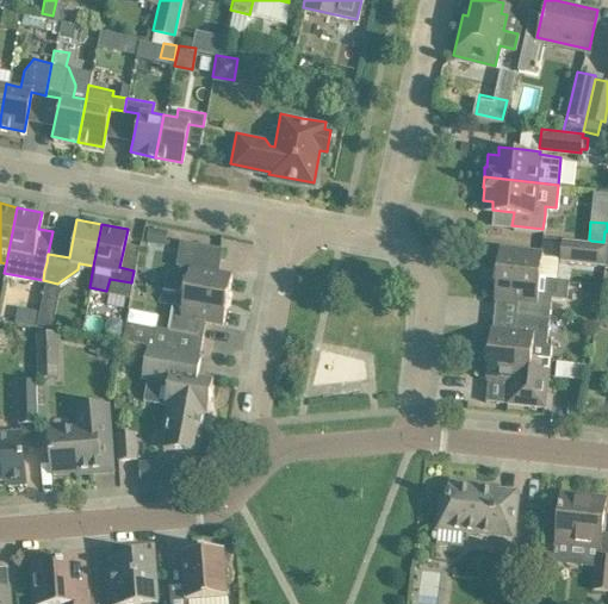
[(167,228),(148,225),(146,240),(165,242),(167,228)]
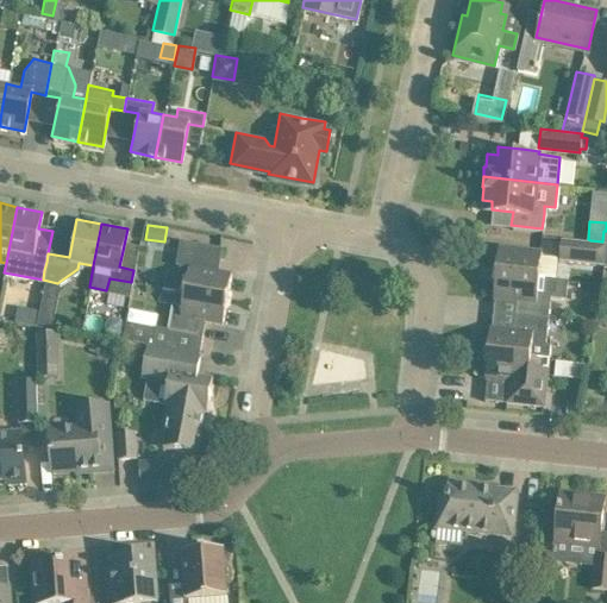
[(602,242),(590,240),(588,239),(559,237),(557,257),(602,263),(605,242),(602,242)]
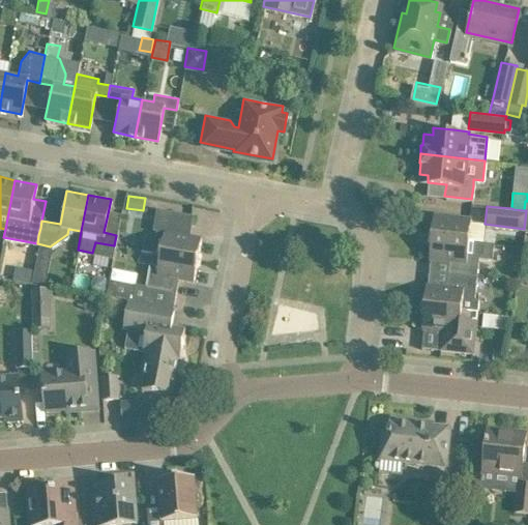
[(192,213),(155,207),(152,228),(155,229),(154,236),(144,234),(141,248),(159,252),(197,258),(200,235),(187,233),(192,213)]
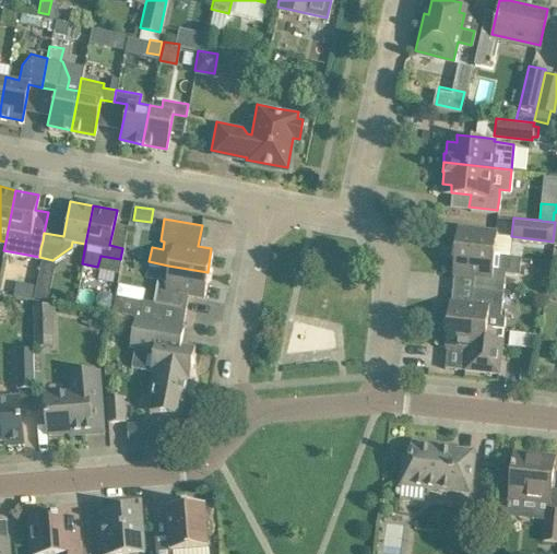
[(496,228),(478,226),(457,224),(453,248),(494,252),(496,228)]
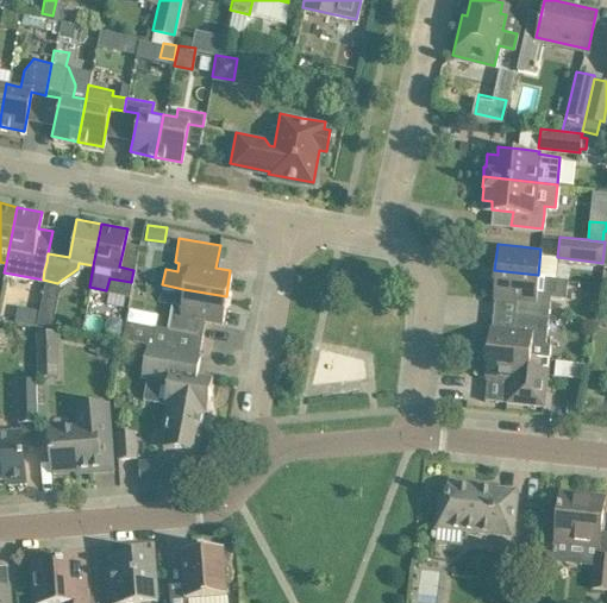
[(567,277),(538,275),(494,270),(492,296),(515,299),(514,313),(548,316),(549,295),(564,296),(567,277)]
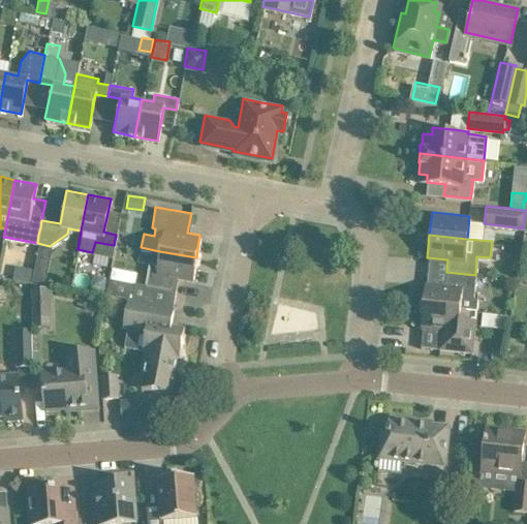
[(192,280),(196,257),(159,251),(157,263),(149,262),(145,283),(134,281),(131,299),(153,303),(172,306),(177,277),(192,280)]
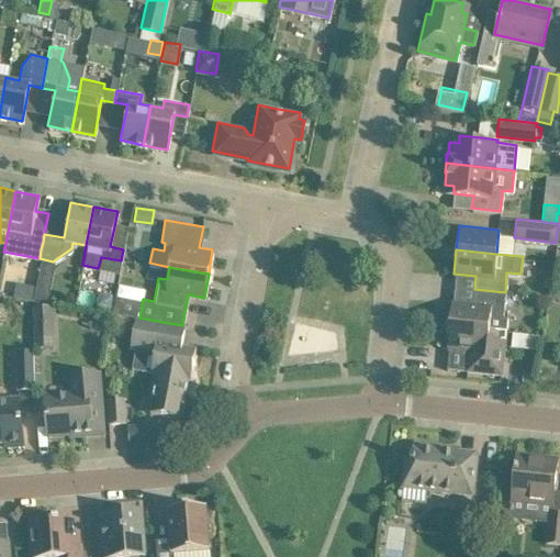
[(502,315),(505,292),(474,289),(472,302),(451,300),(448,323),(505,330),(507,315),(502,315)]
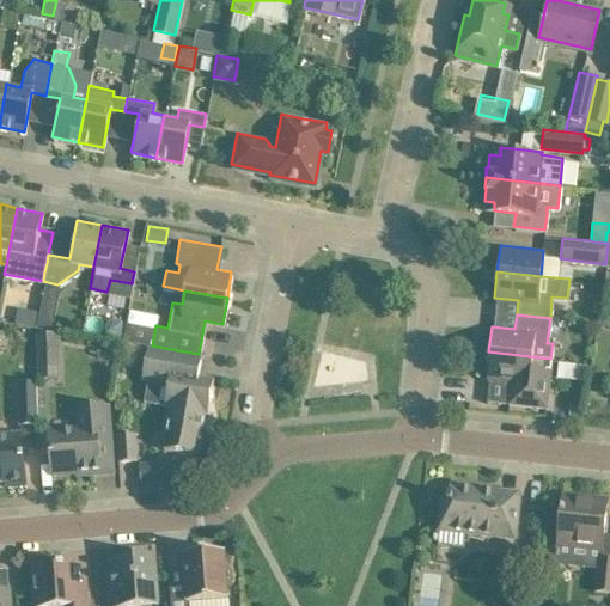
[(119,318),(102,320),(104,336),(121,334),(119,318)]
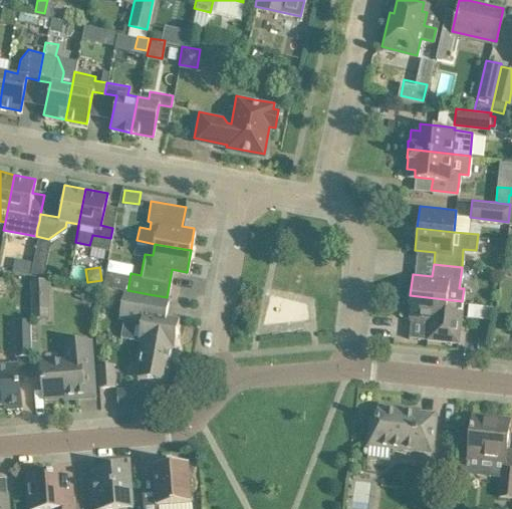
[(48,308),(47,276),(29,277),(30,309),(48,308)]
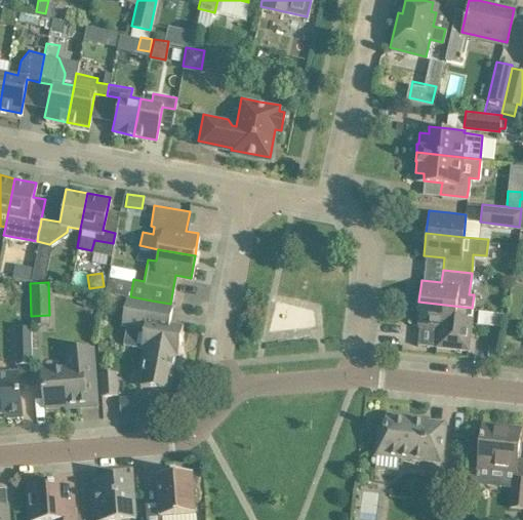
[(176,353),(183,323),(169,321),(172,305),(170,305),(170,304),(152,301),(130,296),(125,296),(121,323),(126,324),(122,344),(145,347),(174,353),(176,353)]
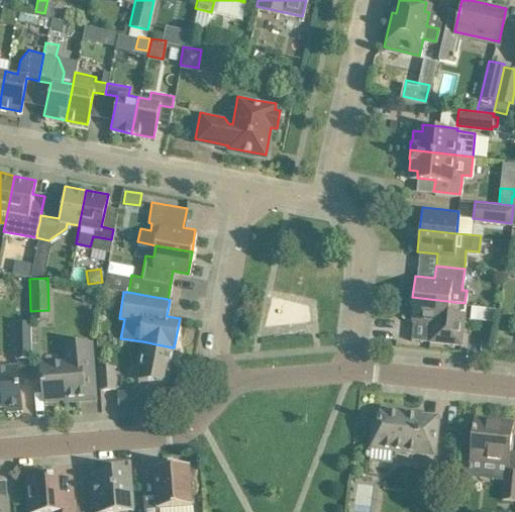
[(462,323),(465,303),(412,297),(410,319),(429,321),(427,339),(460,343),(462,323)]
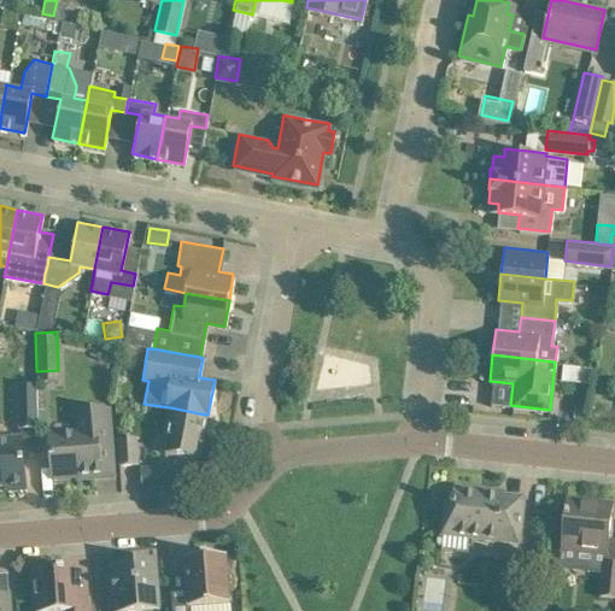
[(561,364),(561,377),(579,377),(579,364),(561,364)]
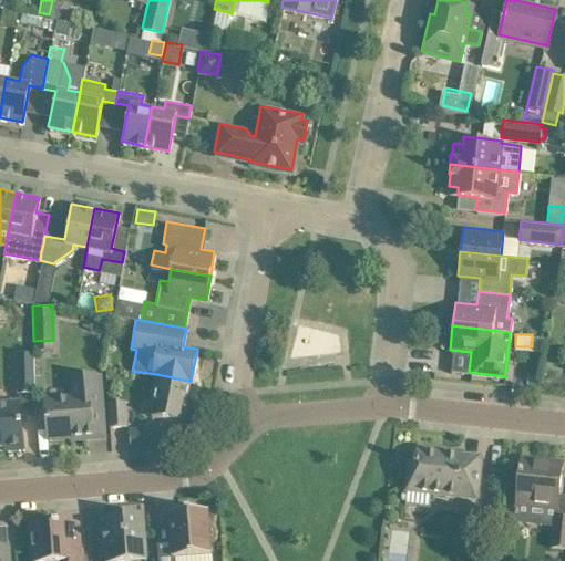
[(93,342),(91,353),(106,355),(109,344),(93,342)]
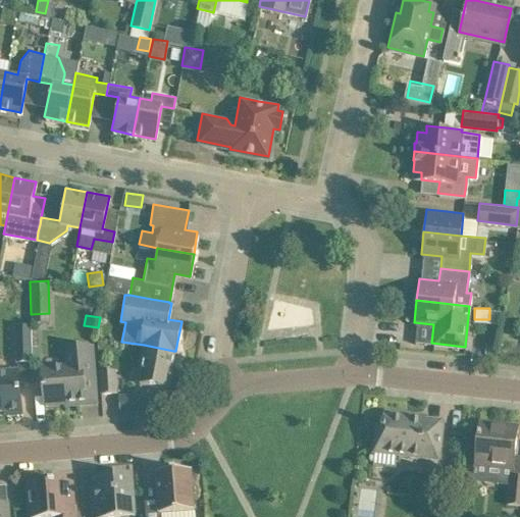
[(14,360),(31,360),(30,323),(13,323),(14,360)]
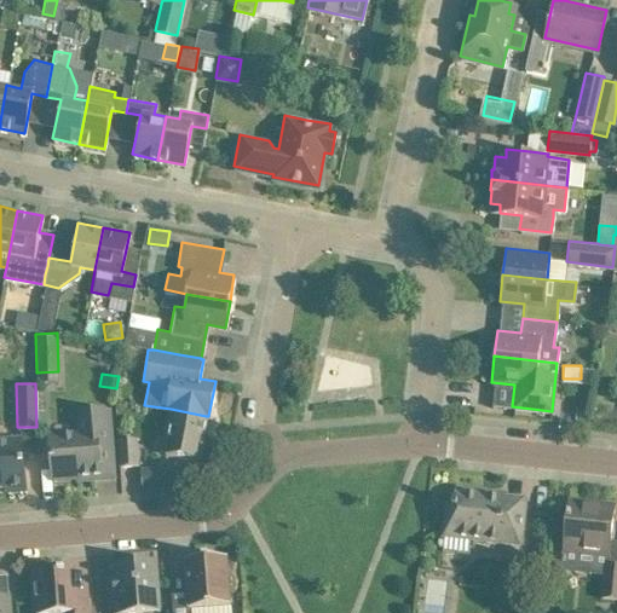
[(111,450),(109,426),(108,406),(79,409),(80,431),(47,433),(51,476),(94,474),(93,452),(111,450)]
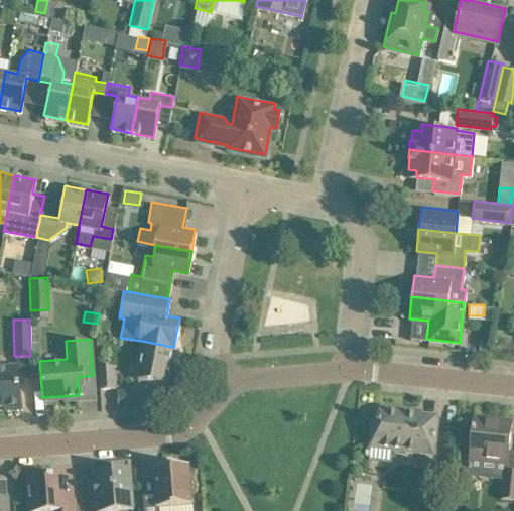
[(165,381),(171,347),(142,341),(140,357),(136,376),(165,381)]
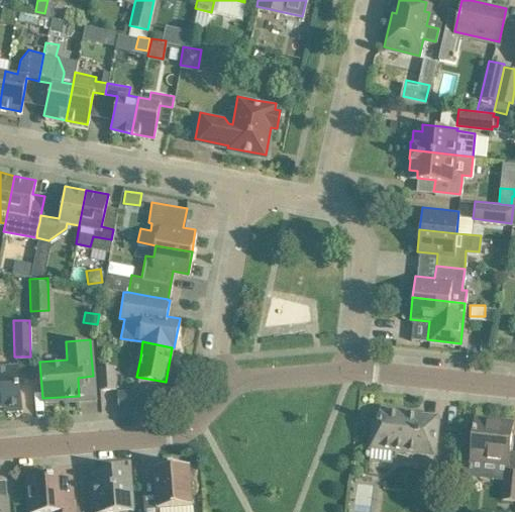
[(0,405),(20,403),(18,383),(17,363),(0,364),(0,405)]
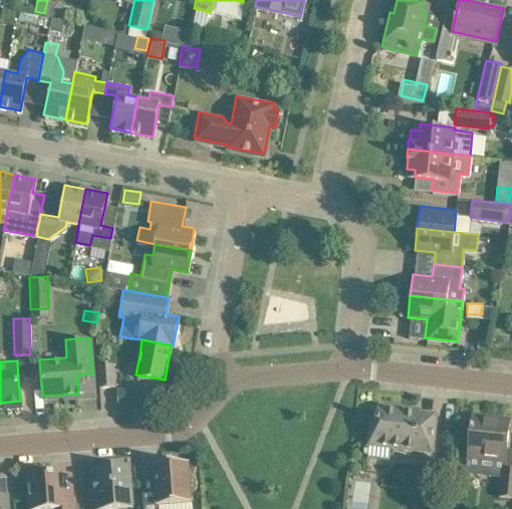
[(114,384),(114,361),(96,361),(96,384),(114,384)]
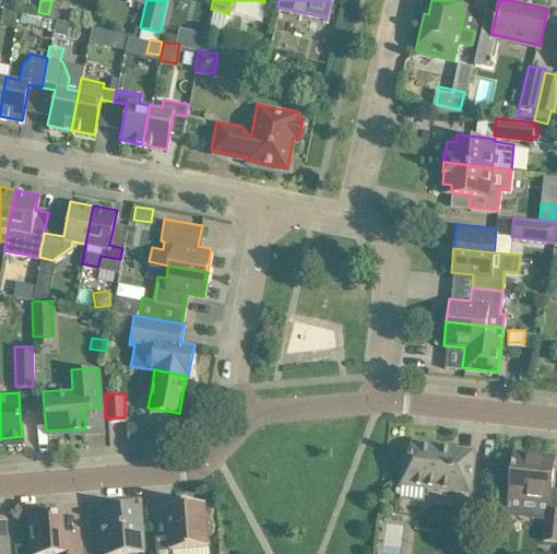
[(145,423),(126,425),(127,439),(146,437),(145,423)]
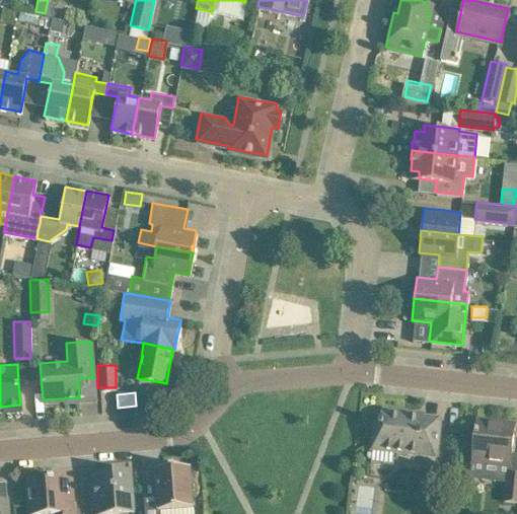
[(80,399),(80,410),(97,408),(96,398),(80,399)]
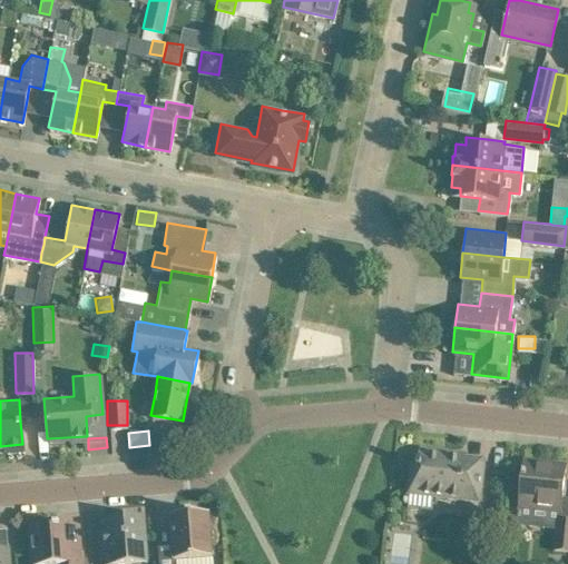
[(478,497),(480,480),(482,457),(439,453),(440,448),(418,446),(415,464),(410,463),(408,491),(478,497)]
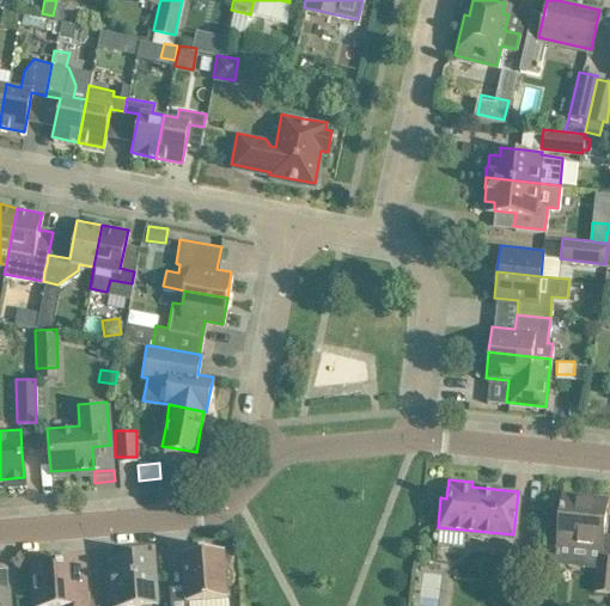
[(601,546),(604,520),(607,497),(561,491),(556,542),(601,546)]
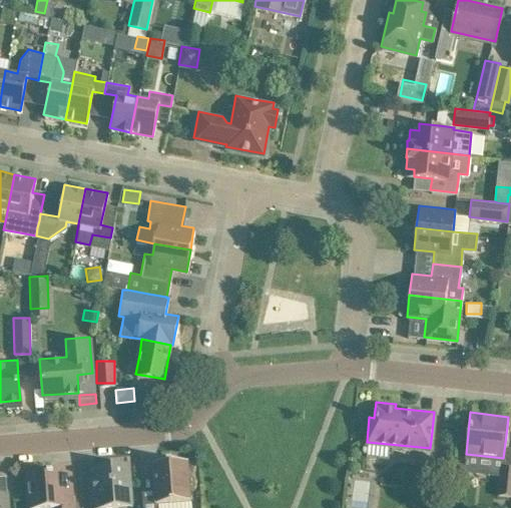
[(155,502),(169,501),(189,499),(186,459),(151,462),(155,502)]
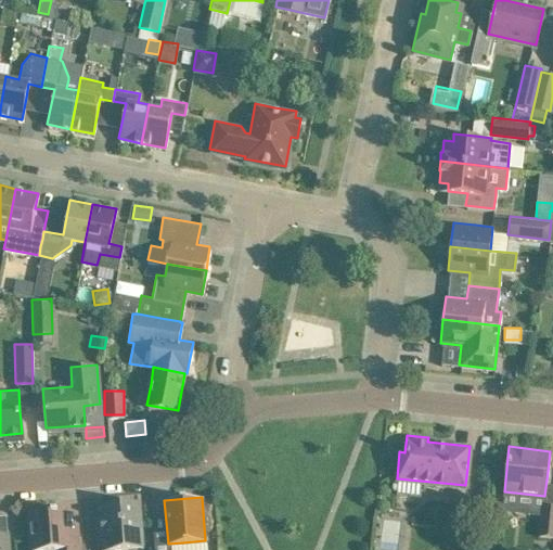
[(142,546),(140,524),(139,502),(102,504),(103,516),(97,516),(98,538),(99,549),(142,546)]
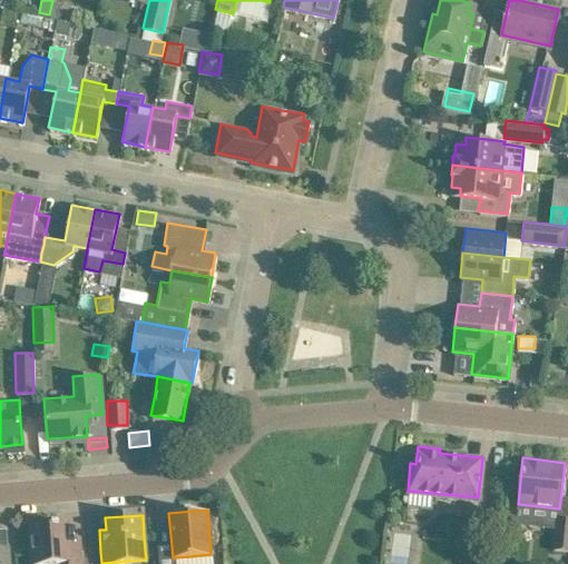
[(567,517),(556,516),(552,547),(567,548),(567,517)]
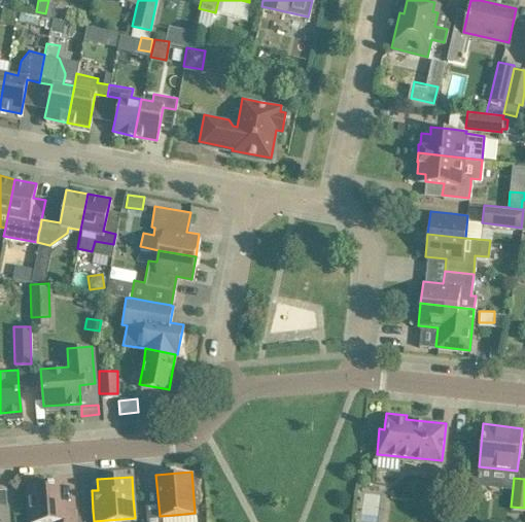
[(49,483),(26,485),(27,506),(28,521),(74,521),(74,520),(73,499),(60,500),(59,491),(50,491),(49,483)]
